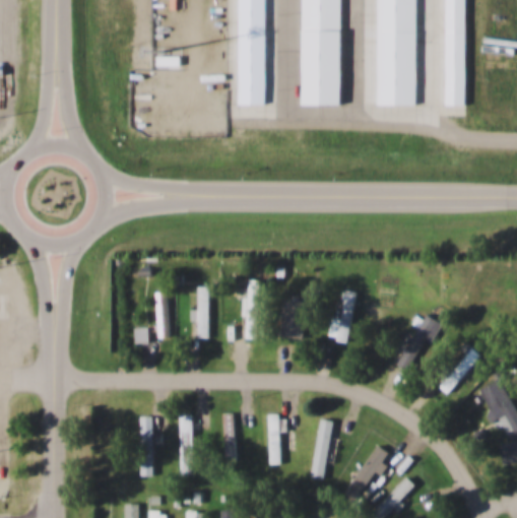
[(265,0),(238,0),(238,105),(265,105),(265,0)]
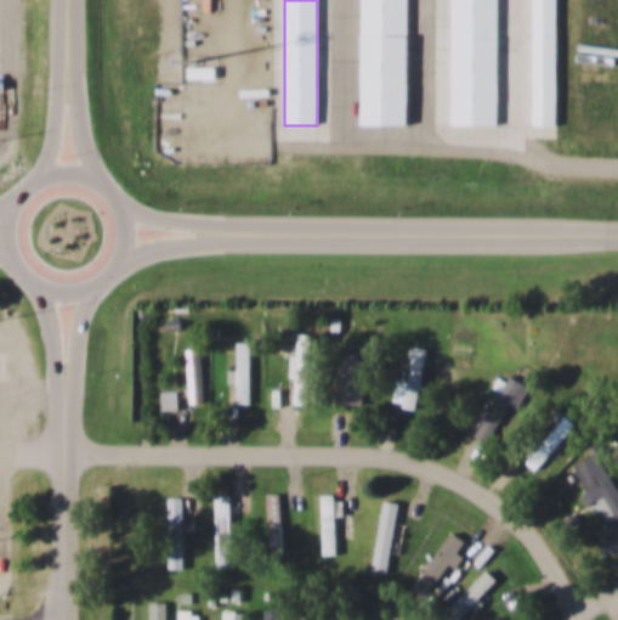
[(361,0),(361,125),(407,125),(407,0),(361,0)]
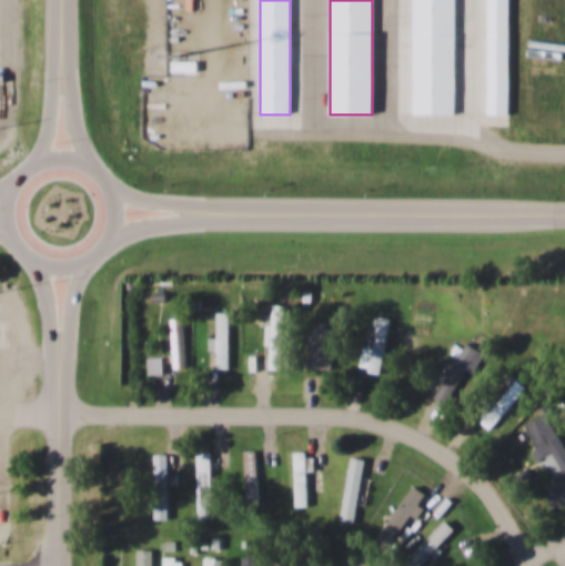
[(454,114),(454,0),(412,0),(412,114),(454,114)]
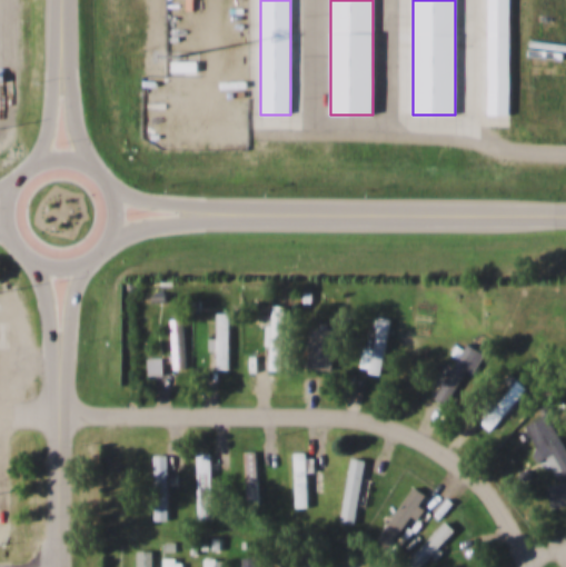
[(487,0),(487,116),(508,116),(508,0),(487,0)]
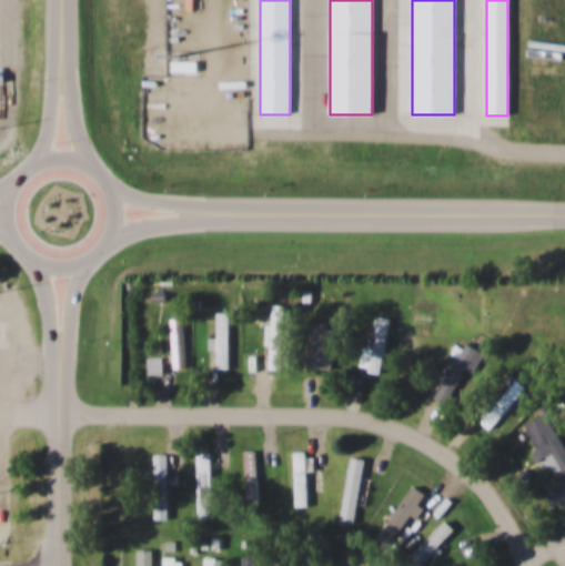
[(264,326),(264,371),(281,371),(282,306),(270,306),(270,326),(264,326)]
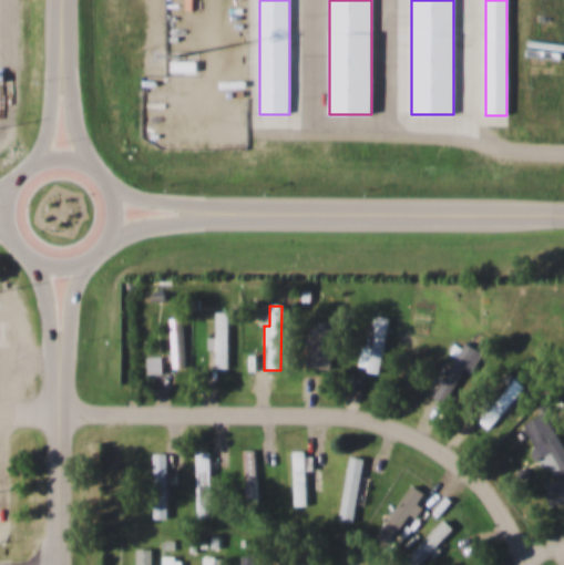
[(227,369),(227,314),(213,314),(213,339),(206,339),(206,350),(214,350),(214,369),(227,369)]
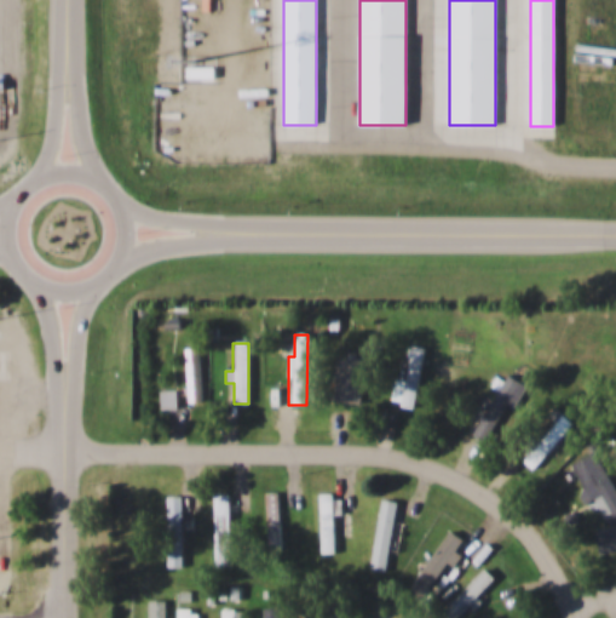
[(414,410),(422,349),(410,348),(404,383),(393,381),(390,406),(414,410)]
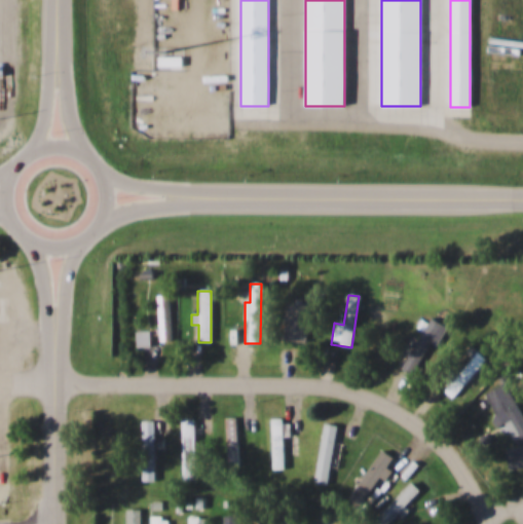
[(170,297),(157,297),(157,340),(170,340),(170,297)]
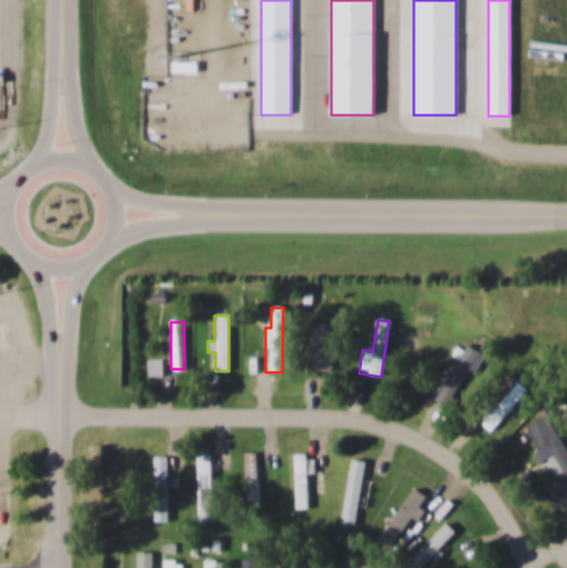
[(308,370),(332,371),(334,331),(310,329),(308,370)]
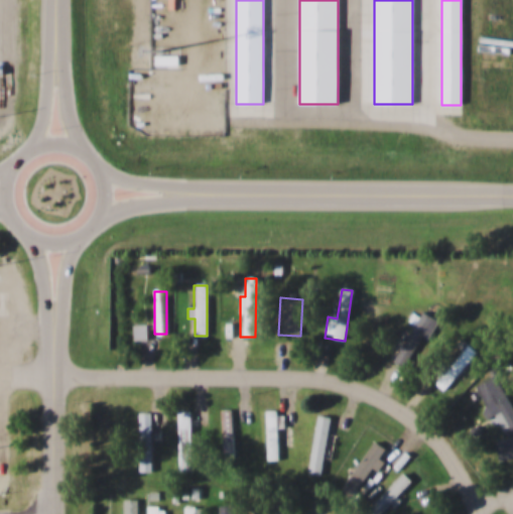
[(392,363),(402,369),(432,319),(422,313),(392,363)]
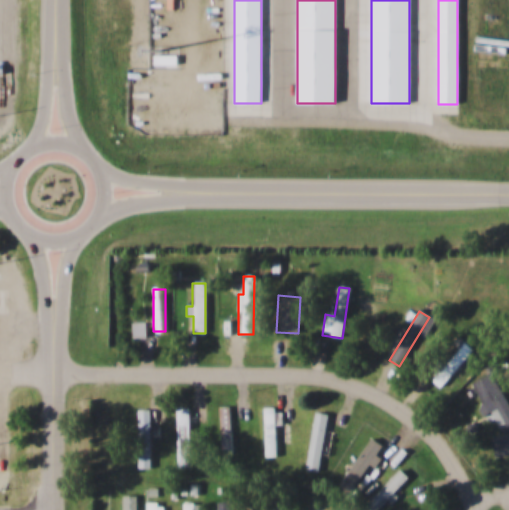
[(473,352),(466,345),(430,378),(437,386),(473,352)]
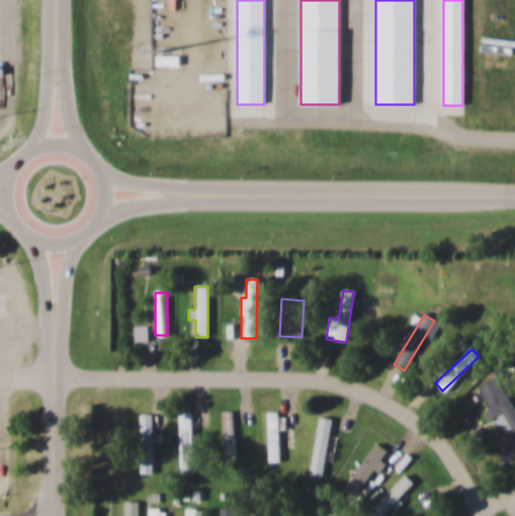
[(494,421),(498,419),(507,437),(514,432),(514,412),(498,377),(478,388),(494,421)]
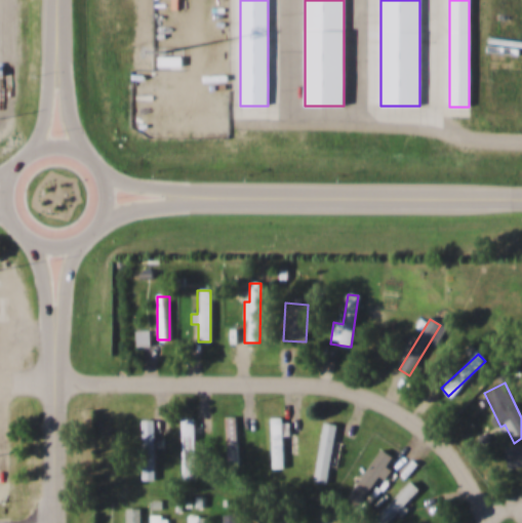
[(194,418),(181,418),(181,480),(194,480),(194,418)]
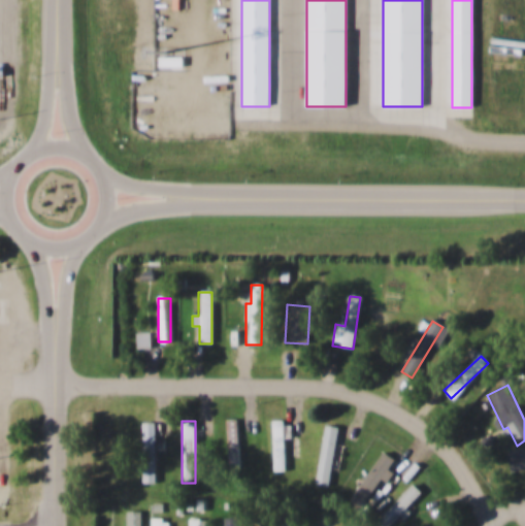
[(271,473),(284,473),(284,421),(271,421),(271,473)]
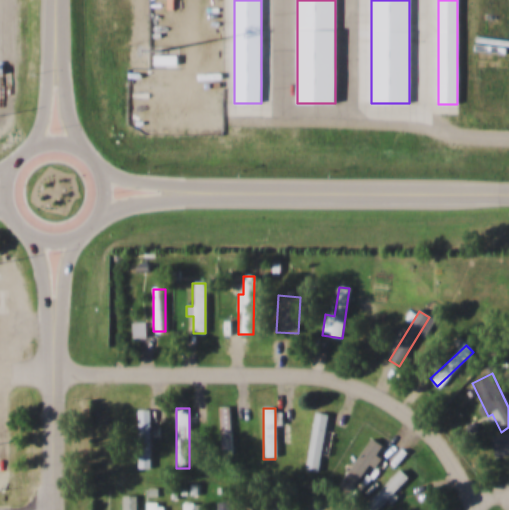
[(136,468),(149,468),(149,410),(136,410),(136,468)]
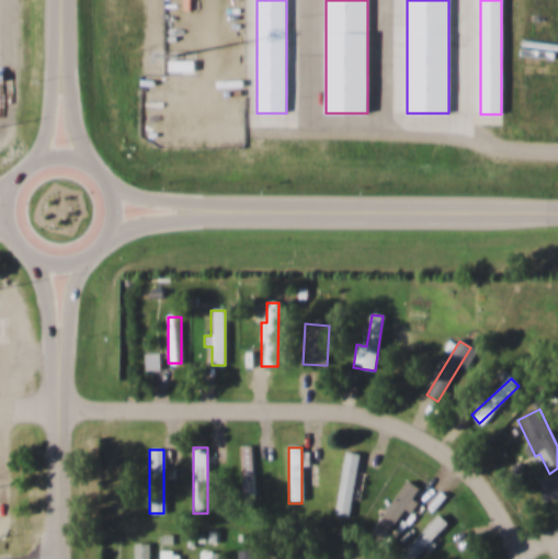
[(238,449),(239,500),(250,500),(250,449),(238,449)]
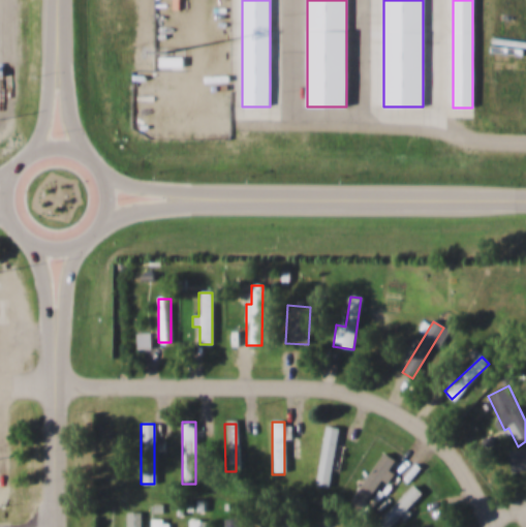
[(338,429),(323,427),(314,486),(329,488),(338,429)]
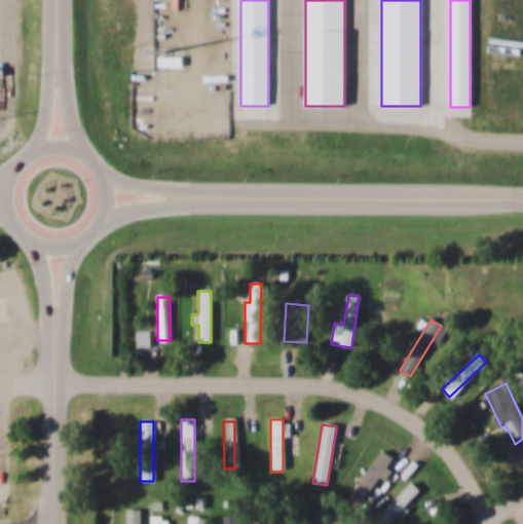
[(346,499),(359,508),(394,459),(381,451),(346,499)]
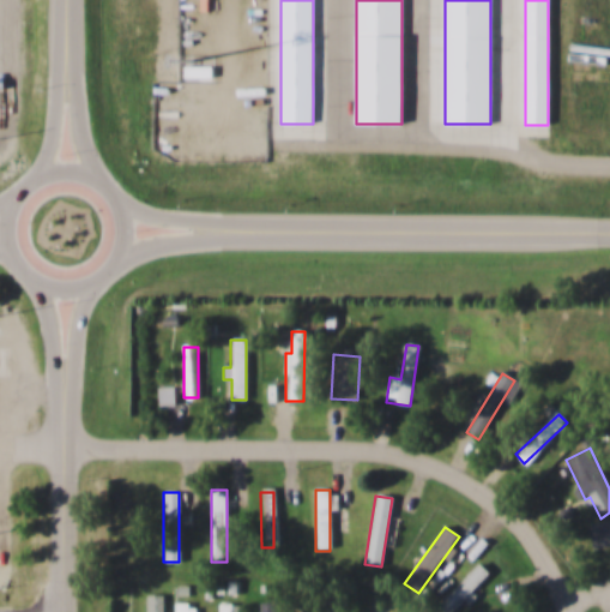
[(436,607),(440,611),(451,611),(489,574),(479,563),(436,607)]
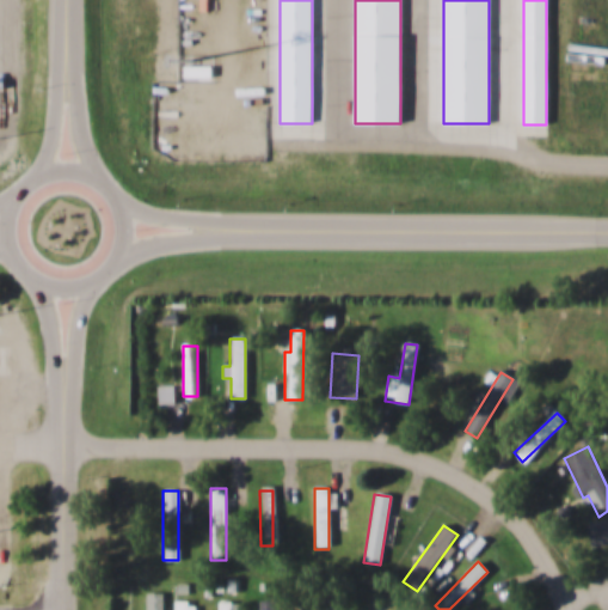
[(145,595),(145,609),(160,609),(160,595),(145,595)]
